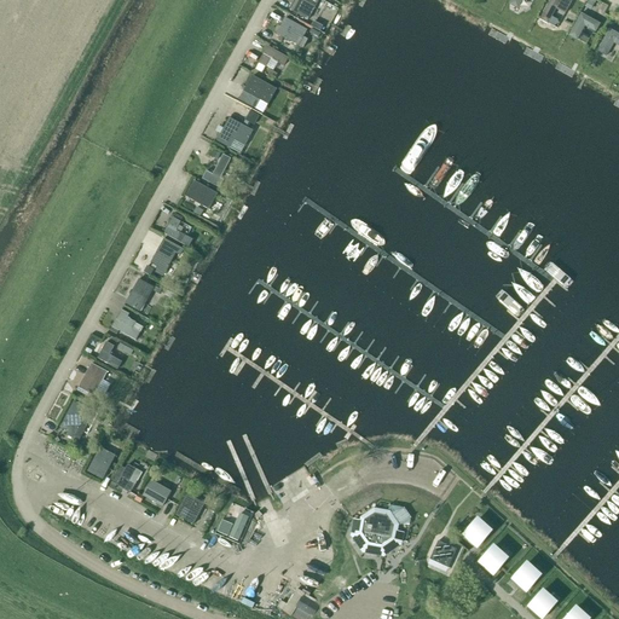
[(317,0),(295,0),(290,11),(308,21),(319,0),(317,0)]
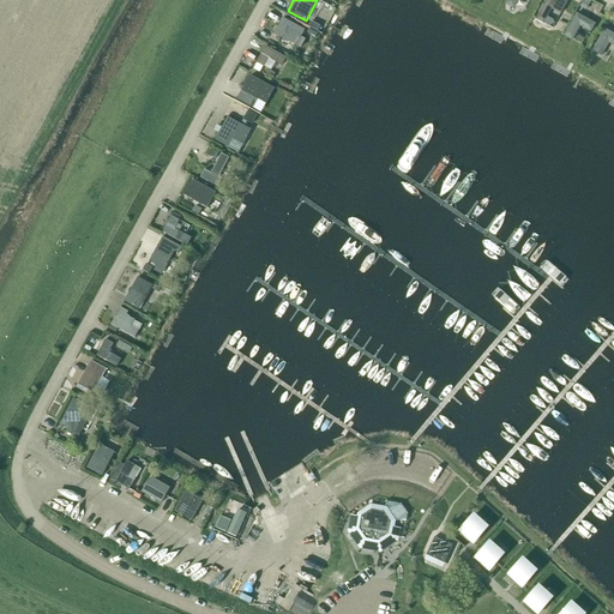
[(546,0),(535,19),(543,24),(552,10),(560,14),(567,0),(546,0)]
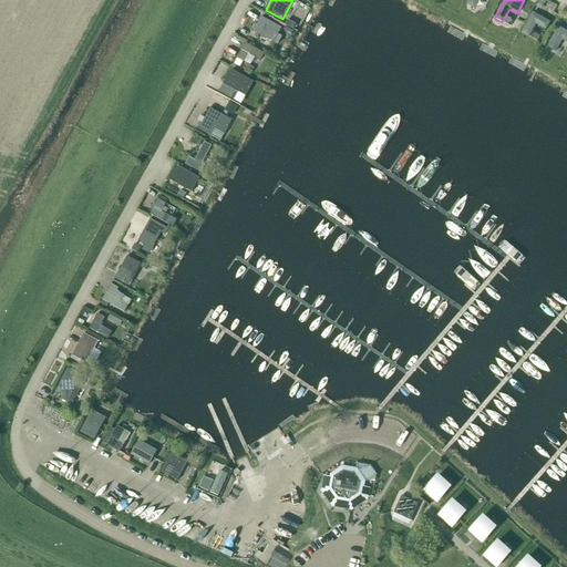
[(521,33),(528,38),(536,24),(546,30),(550,22),(533,12),(521,33)]
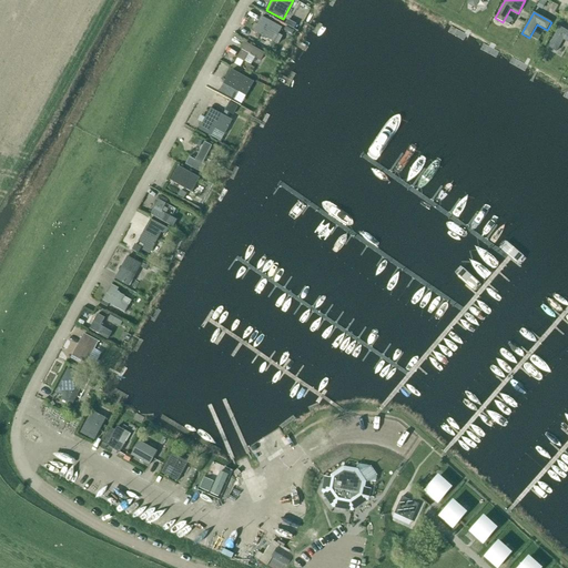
[(262,17),(254,32),(271,41),(274,43),(282,28),(279,27),(262,17)]
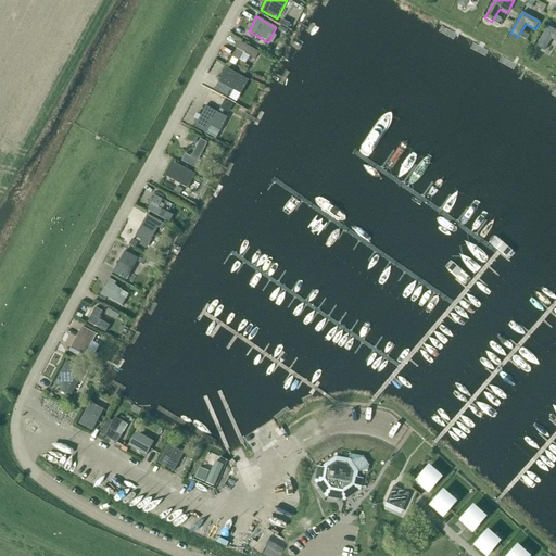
[(536,47),(544,51),(552,39),(555,41),(555,30),(548,27),(536,47)]
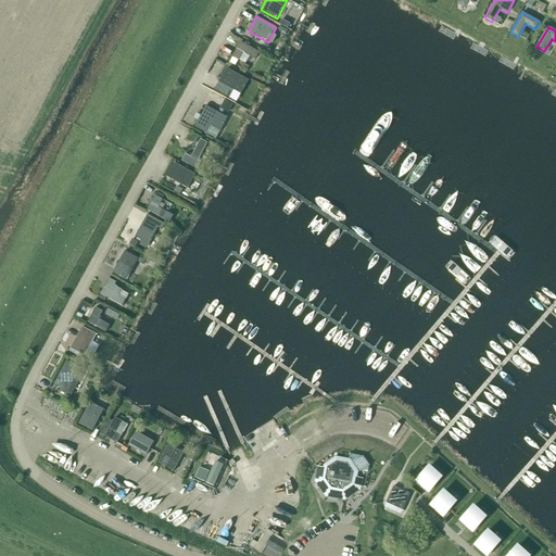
[(258,52),(241,42),(229,62),(235,65),(238,61),(239,61),(243,53),(255,60),(258,52)]
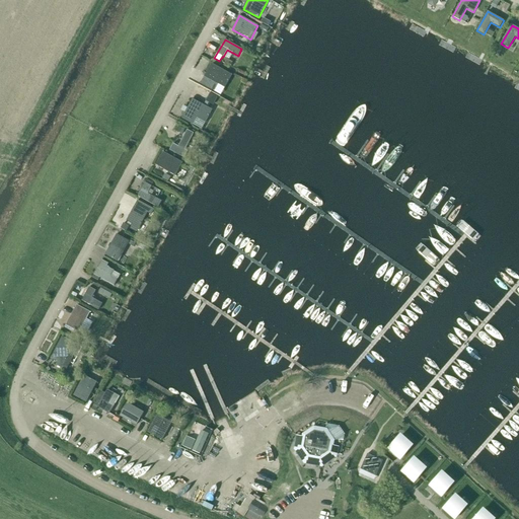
[(201,84),(214,91),(218,84),(225,88),(232,75),(212,64),(201,84)]
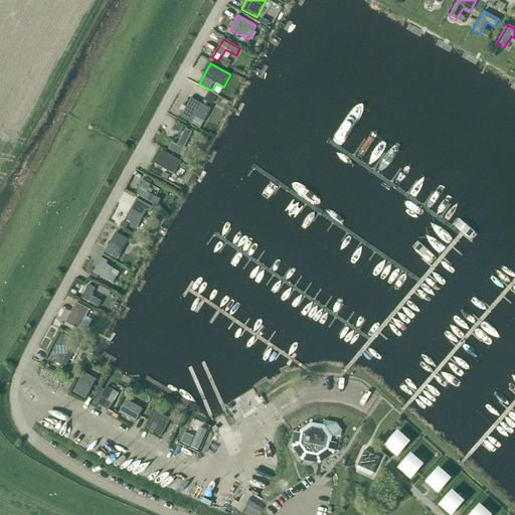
[(208,93),(204,100),(208,103),(210,104),(214,97),(208,93)]
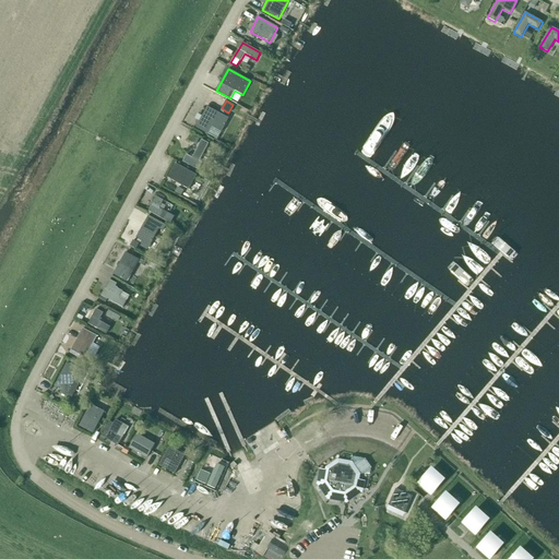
[(206,107),(195,128),(207,134),(211,127),(222,132),(228,118),(223,116),(218,114),(206,107)]
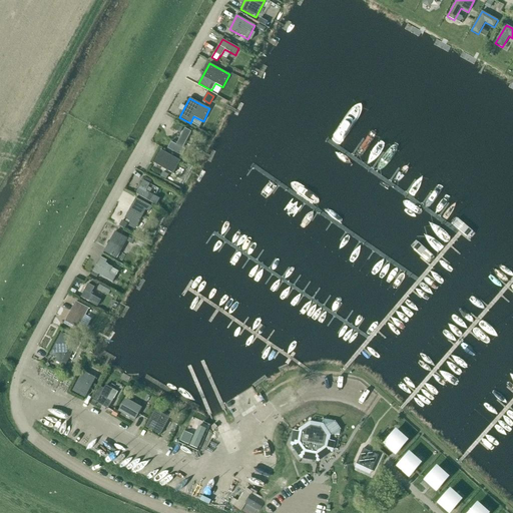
[(167,149),(182,156),(185,149),(182,148),(191,132),(184,128),(176,144),(170,142),(167,149)]
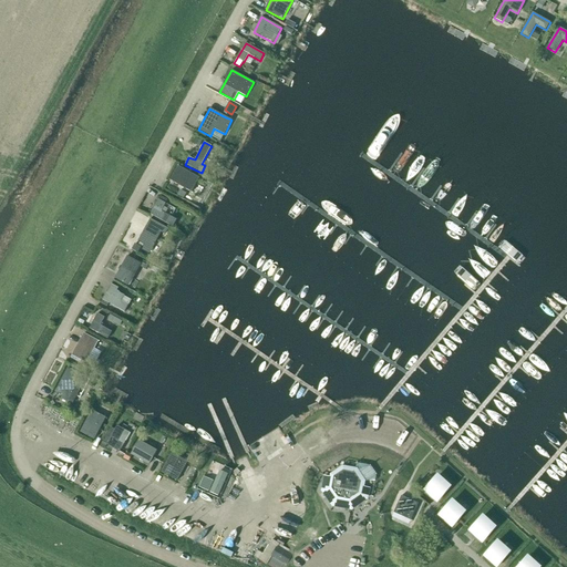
[(169,181),(192,193),(199,178),(177,166),(169,181)]
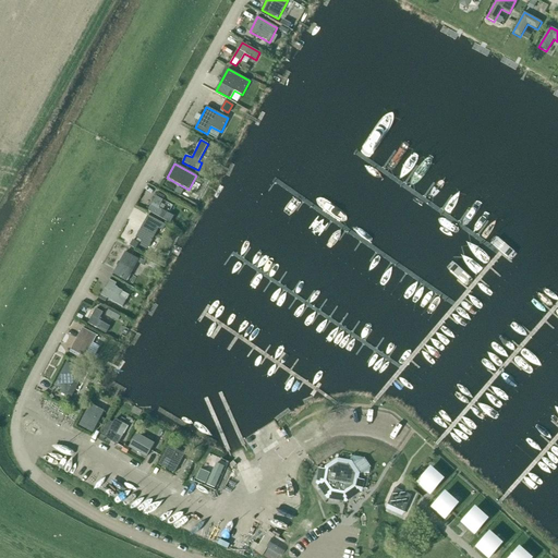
[(177,186),(174,192),(181,196),(183,191),(177,186)]
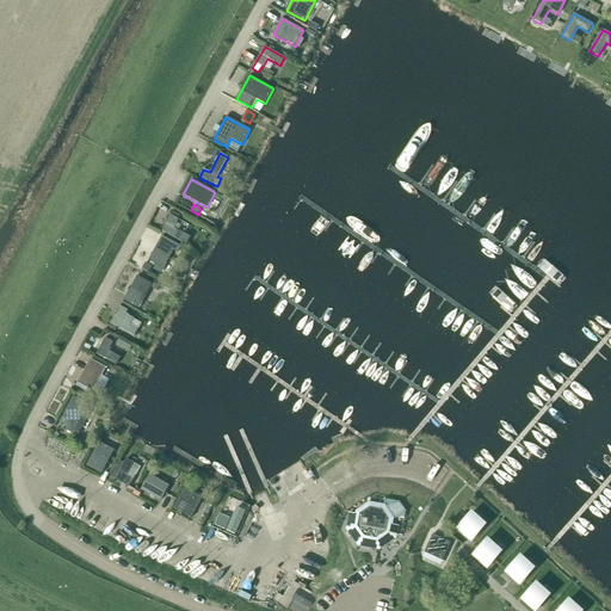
[(178,218),(180,215),(173,211),(162,233),(186,245),(191,236),(174,228),(178,220),(178,218)]
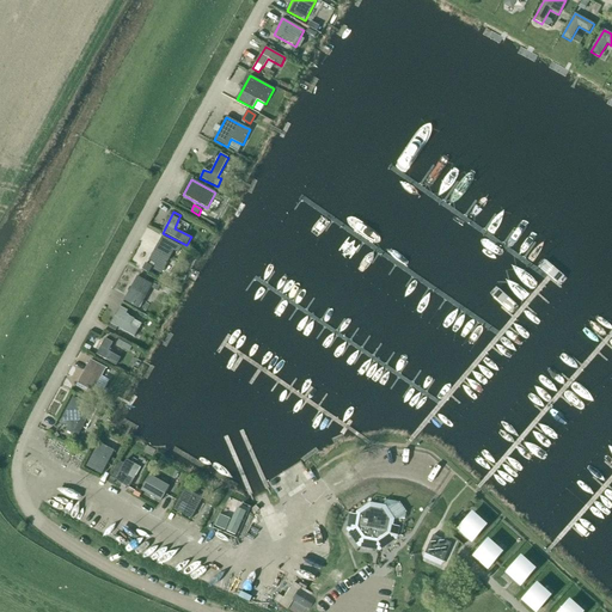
[(153,269),(161,274),(173,251),(178,252),(181,248),(161,237),(148,259),(157,264),(153,269)]
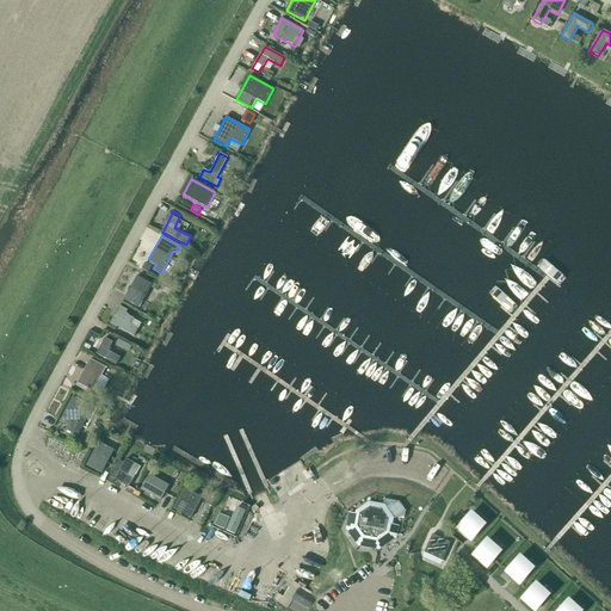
[(150,284),(137,276),(123,301),(139,309),(150,288),(158,291),(160,288),(150,282),(150,284)]
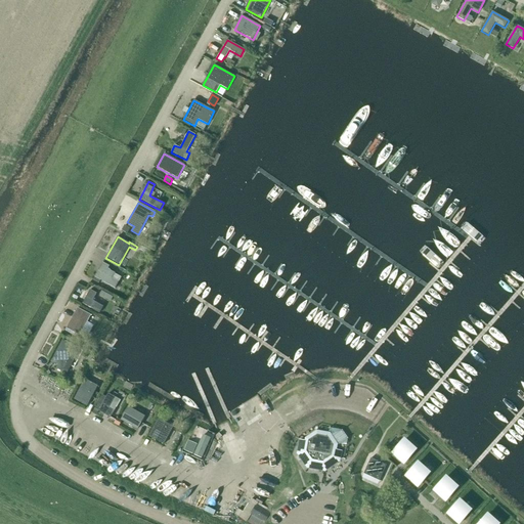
[(118,281),(121,276),(107,269),(110,266),(102,262),(93,280),(98,284),(100,280),(115,289),(119,281),(118,281)]
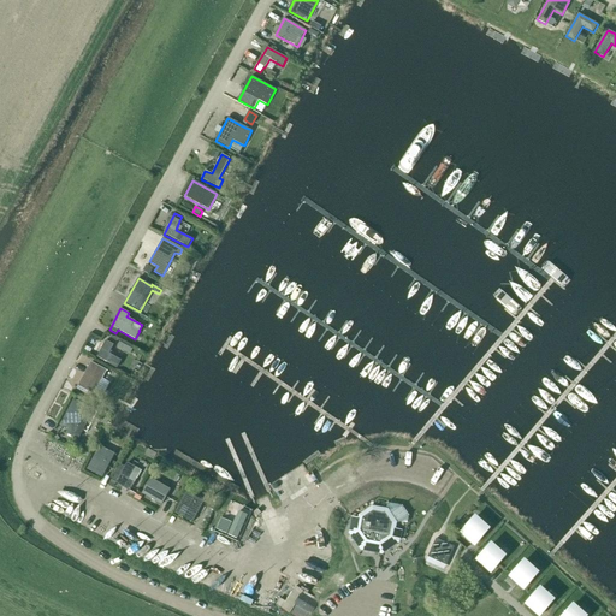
[(96,357),(117,368),(122,361),(108,354),(114,345),(106,341),(96,357)]
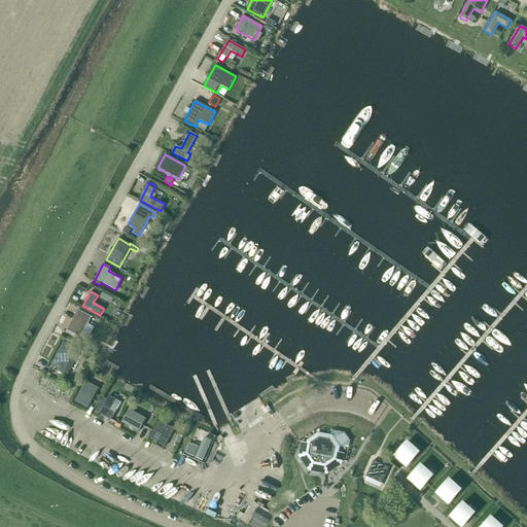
[(102,292),(100,297),(106,301),(111,303),(113,299),(102,292)]
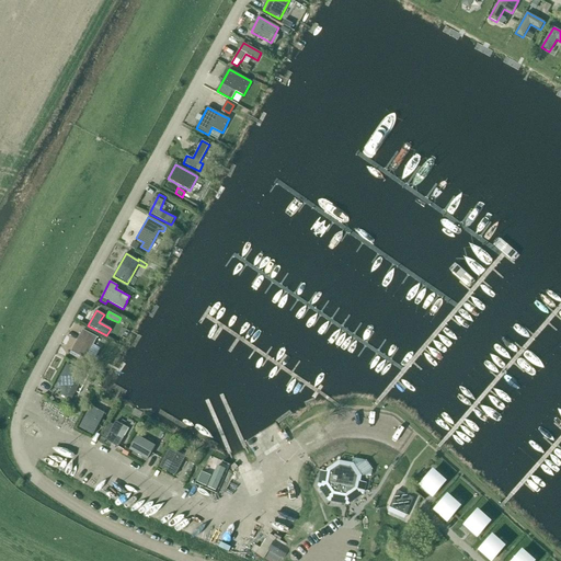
[(71,352),(86,359),(98,338),(82,330),(71,352)]
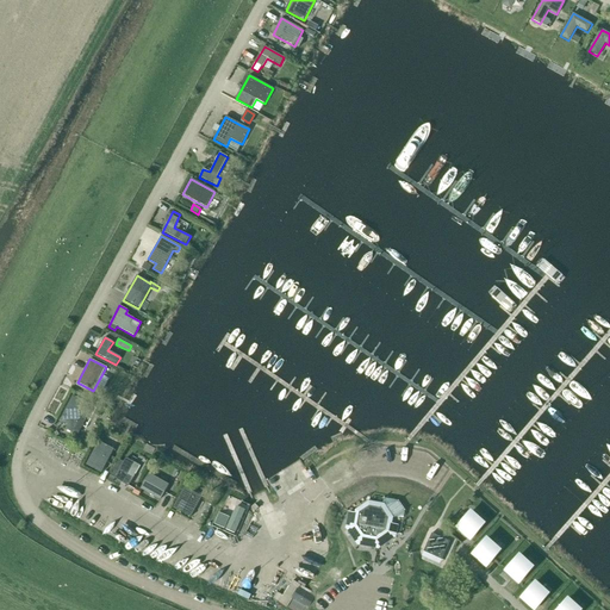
[(86,398),(94,403),(98,397),(89,392),(86,398)]
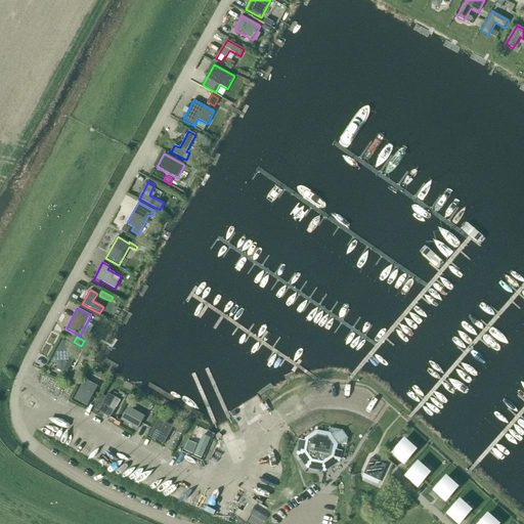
[(57,365),(55,368),(62,373),(63,372),(67,374),(80,348),(62,340),(52,360),(52,361),(51,363),(55,365),(56,364),(57,365)]
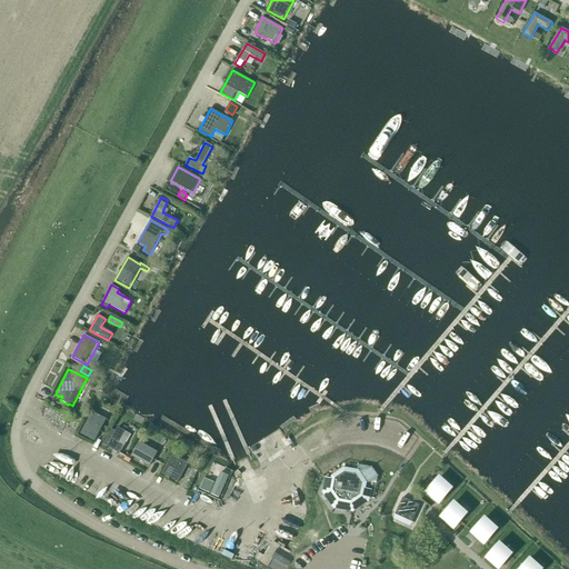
[(80,435),(95,441),(106,419),(92,412),(80,435)]
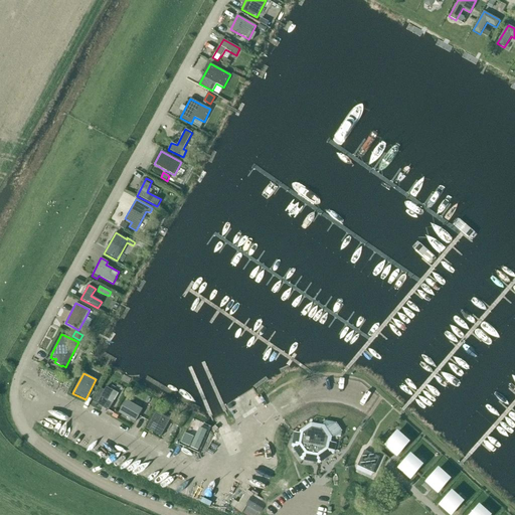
[(97,404),(109,411),(119,393),(107,386),(97,404)]
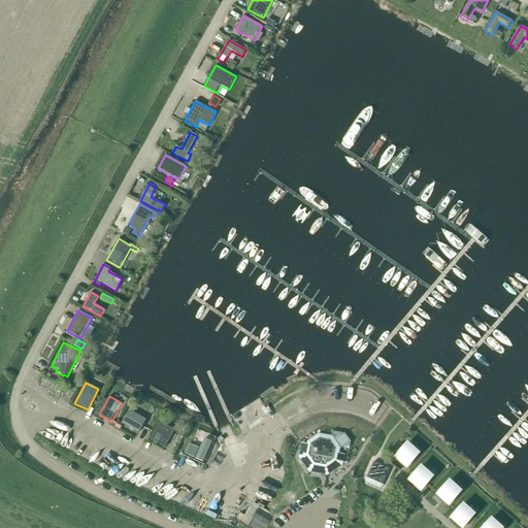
[(123,424),(138,433),(145,420),(129,410),(122,423),(123,424)]
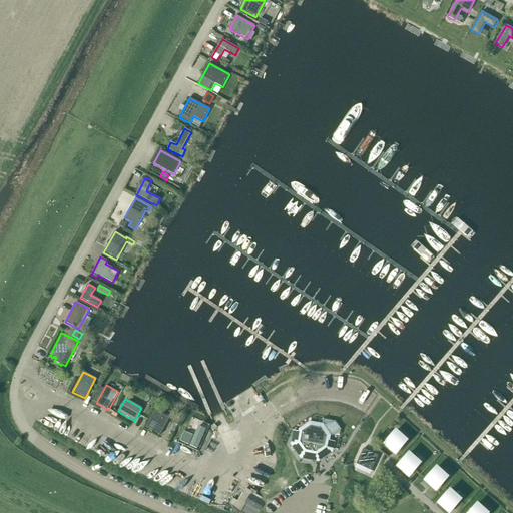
[(145,427),(160,435),(169,418),(155,410),(145,427)]
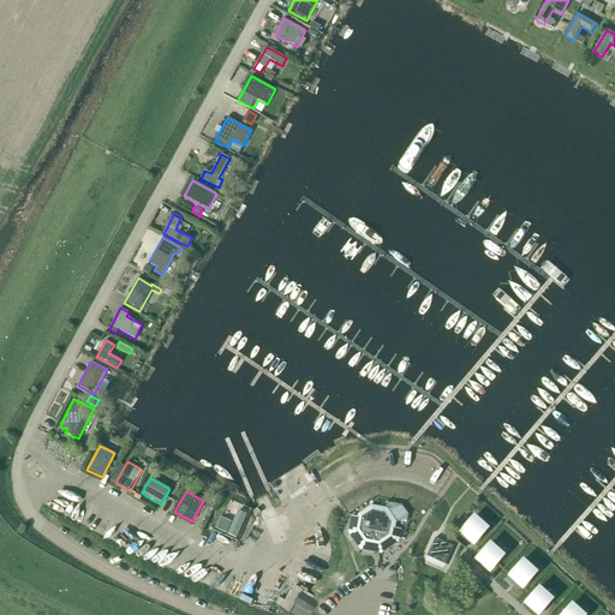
[(389,536),(392,523),(386,512),(372,509),(362,517),(362,519),(352,517),(350,532),(360,549),(381,553),(398,541),(389,536)]
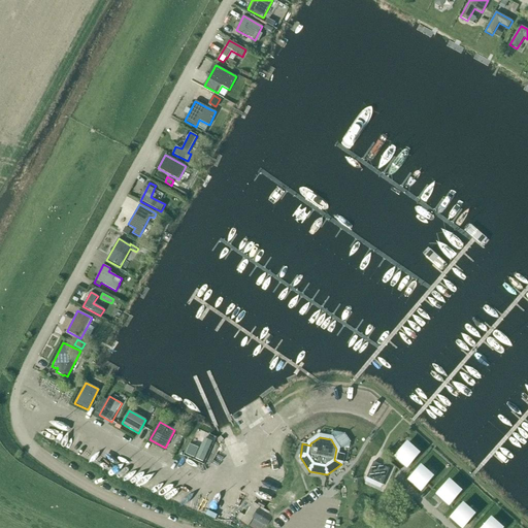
[(195,458),(202,461),(211,442),(203,438),(197,453),(196,452),(198,448),(190,444),(186,454),(194,458),(195,455),(196,456),(195,458)]
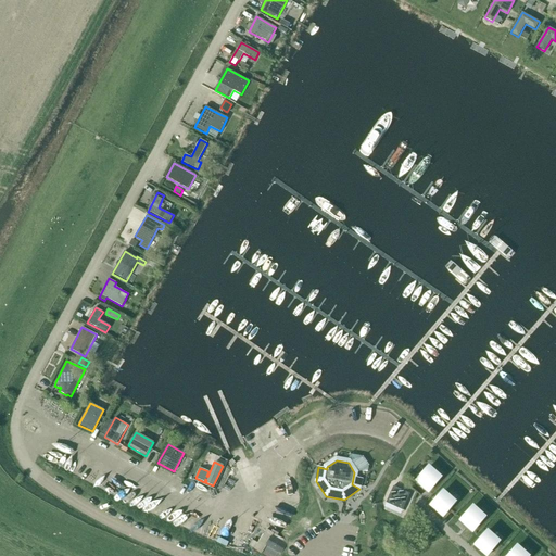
[(416,480),(429,492),(440,479),(428,468),(416,480)]
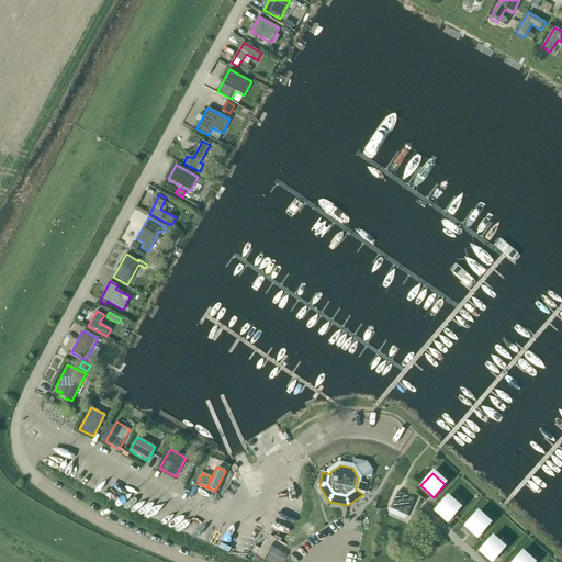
[(407,516),(415,499),(397,492),(390,508),(393,509),(391,514),(397,517),(400,513),(407,516)]
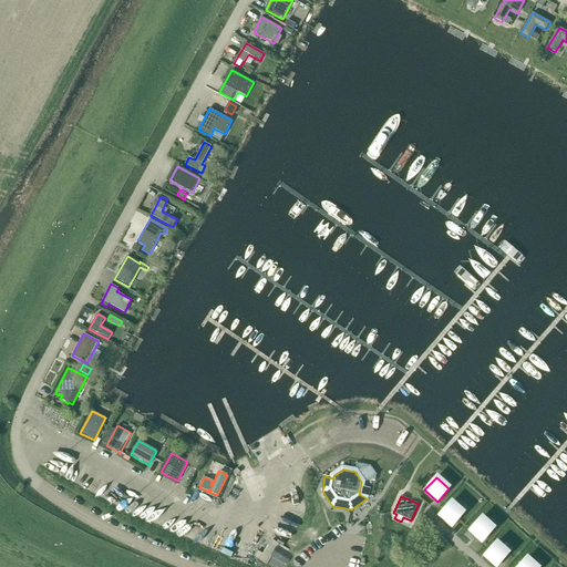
[(440,515),(452,527),(464,514),(451,503),(440,515)]
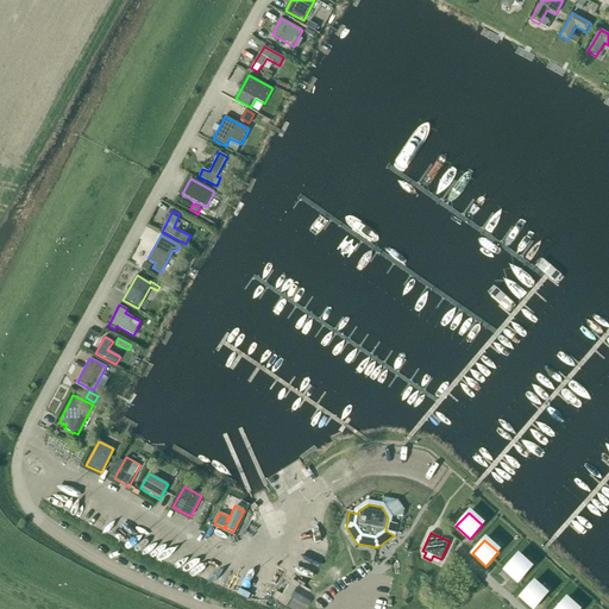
[(504,570),(518,583),(531,569),(516,557),(504,570)]
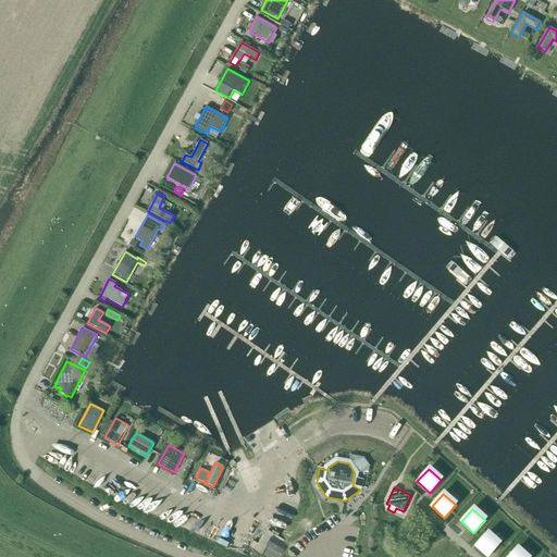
[(487,534),(475,546),(487,556),(489,556),(499,545),(487,534)]
